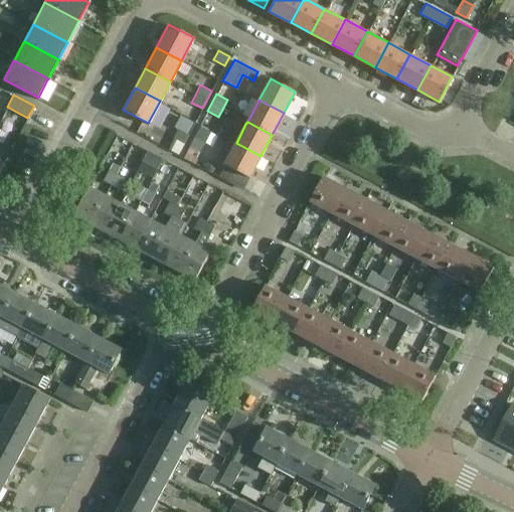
[(190,146),(184,156),(195,162),(201,152),(199,151),(204,142),(210,129),(201,124),(194,137),(193,136),(189,145),(190,146)]
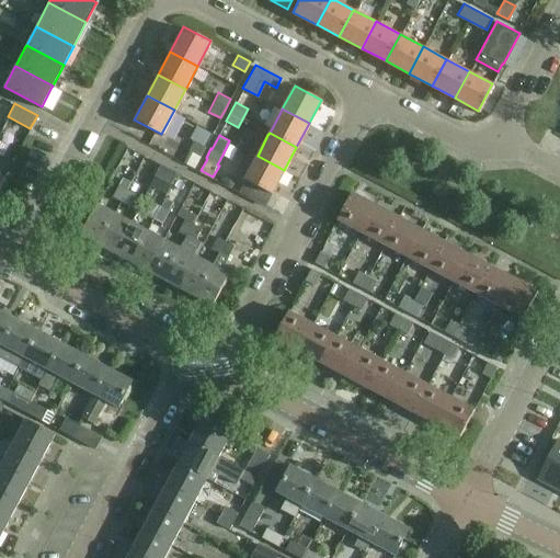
[(200,156),(205,146),(193,139),(187,149),(200,156)]
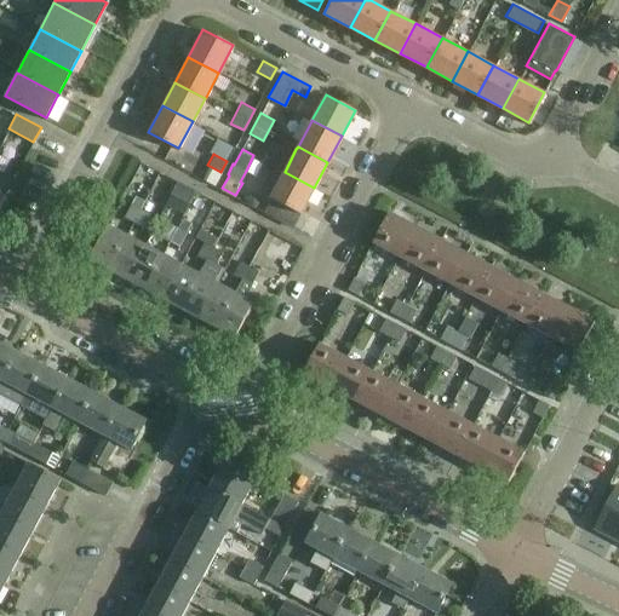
[(285,172),(270,197),(286,206),(294,211),(301,213),(302,211),(314,188),(285,172)]
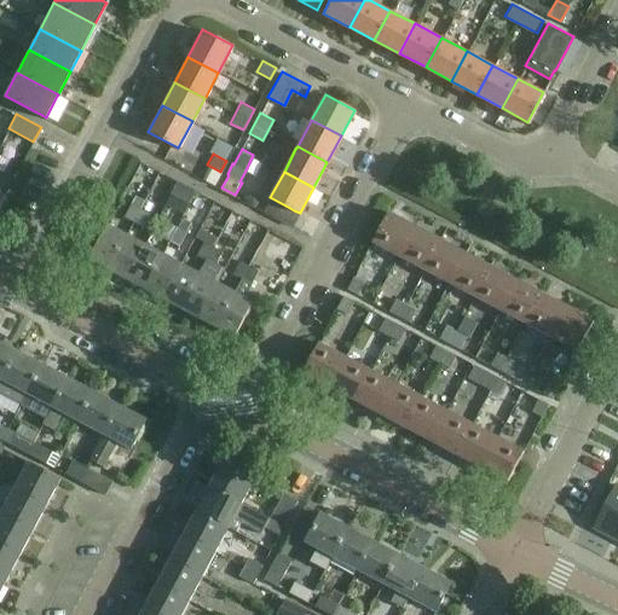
[(188,202),(195,190),(178,180),(177,180),(171,193),(188,202)]
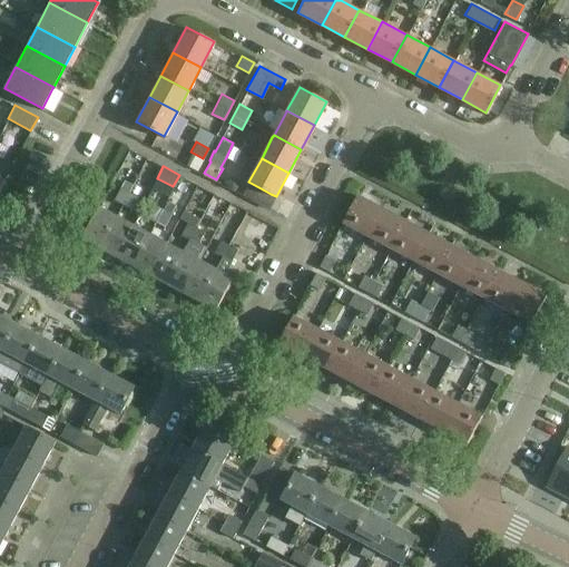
[(126,194),(128,191),(120,186),(114,199),(121,203),(126,194)]
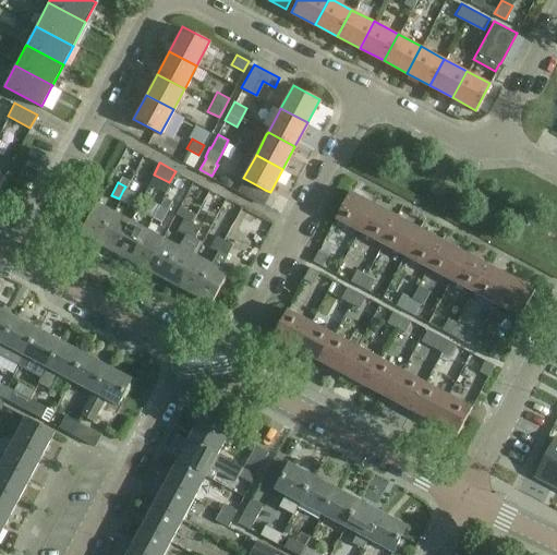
[(123,190),(119,198),(128,204),(134,192),(125,186),(123,190)]
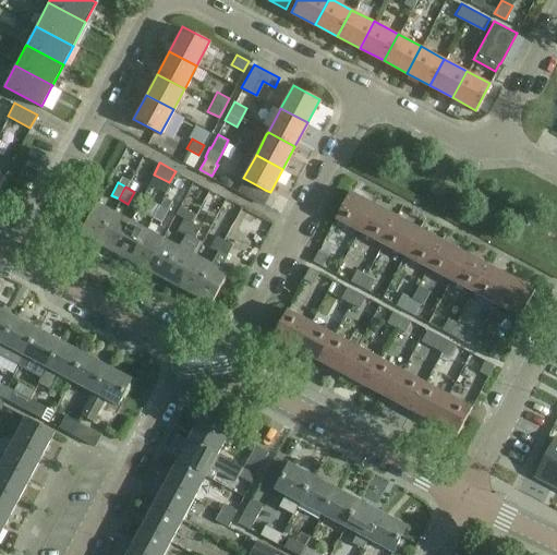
[(358,229),(372,202),(350,191),(335,217),(358,229)]
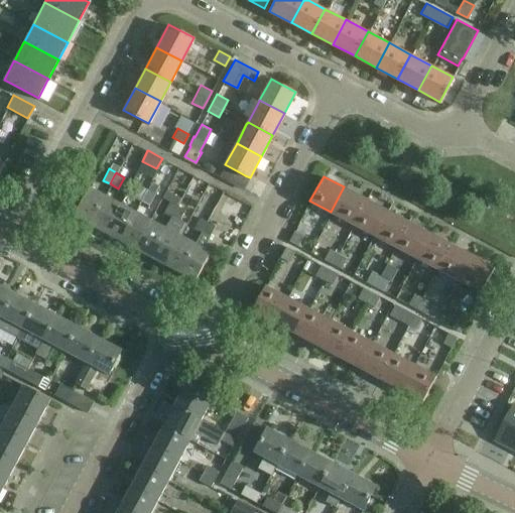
[(151,180),(147,188),(150,190),(153,193),(158,184),(151,180)]
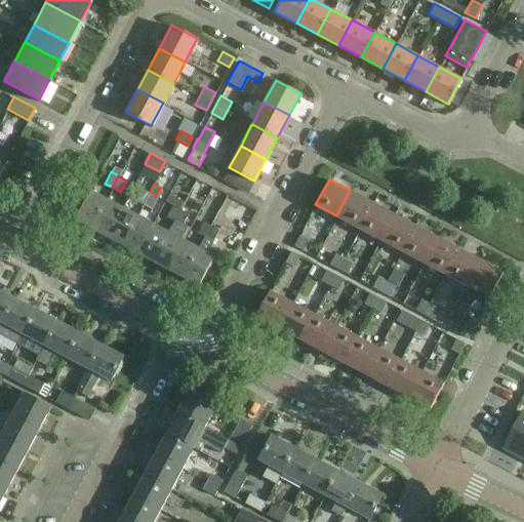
[(143,204),(149,192),(142,188),(134,200),(143,204)]
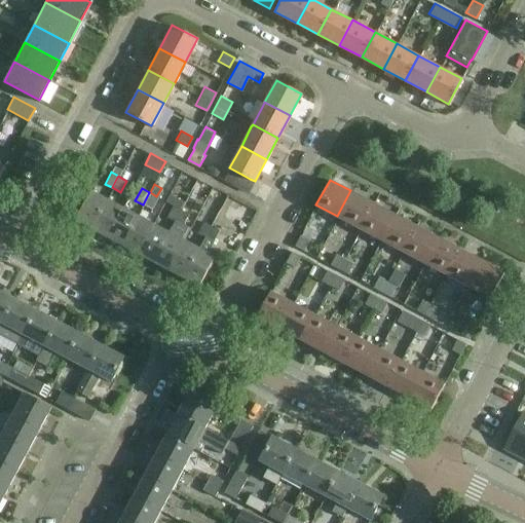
[(90,227),(107,197),(92,190),(76,220),(90,227)]
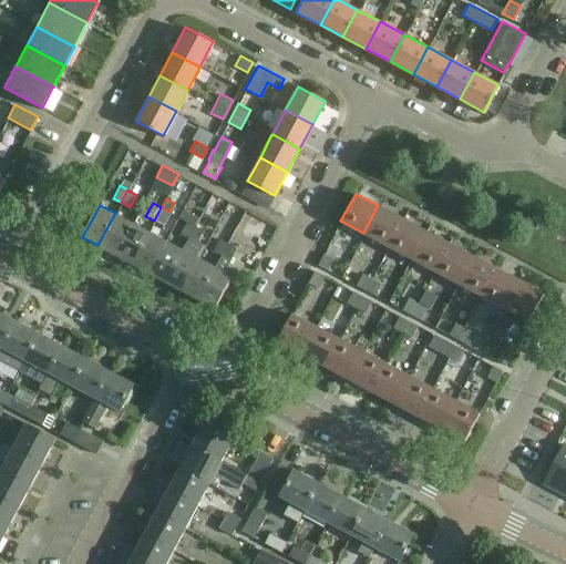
[(378,205),(363,233),(384,245),(388,246),(402,218),(400,217),(378,205)]
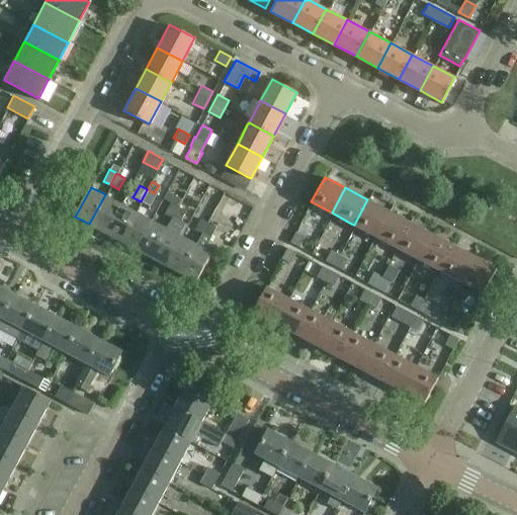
[(144,196),(141,201),(149,205),(155,193),(154,193),(151,191),(148,189),(147,189),(144,196)]
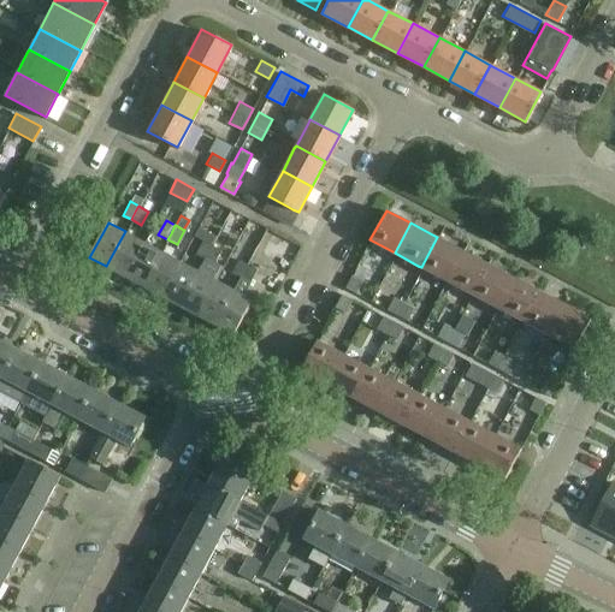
[(125,277),(143,241),(125,231),(106,266),(125,277)]
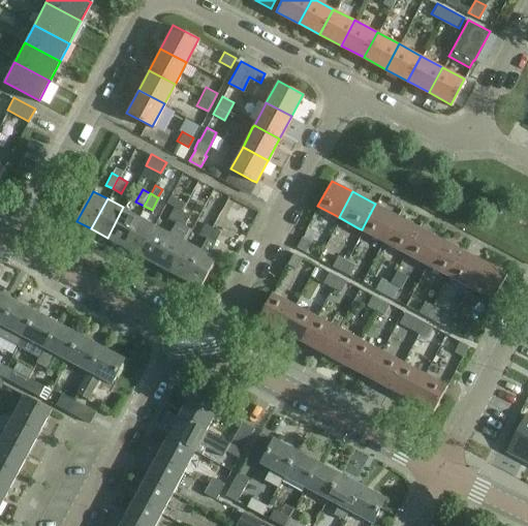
[(231,198),(222,217),(231,221),(234,216),(241,204),(231,198)]
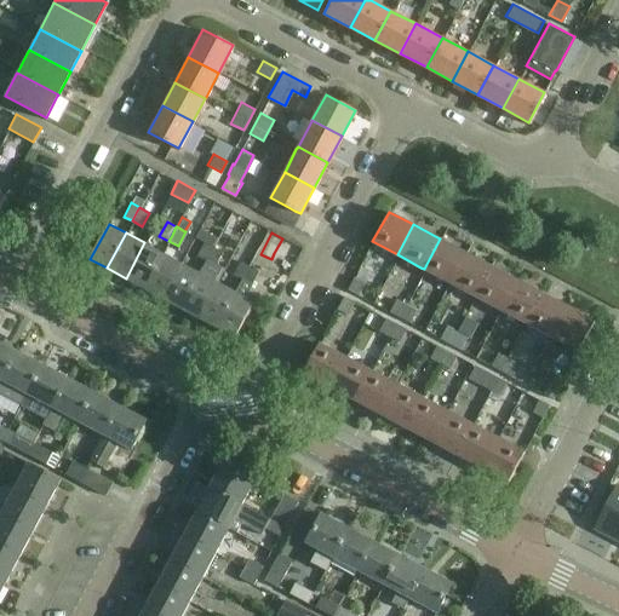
[(440,239),(424,269),(447,281),(450,282),(465,252),(464,252),(440,239)]
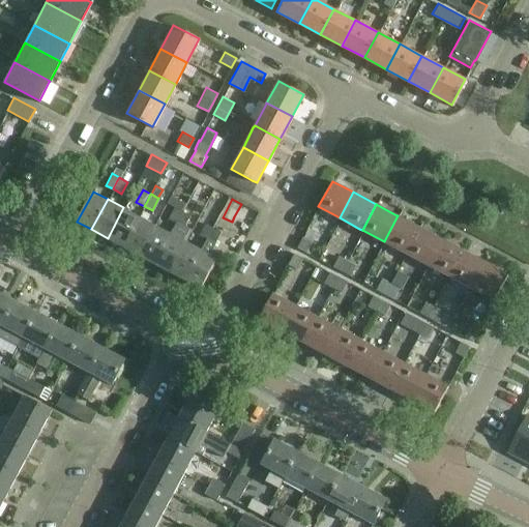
[(175,223),(181,210),(174,206),(167,218),(175,223)]
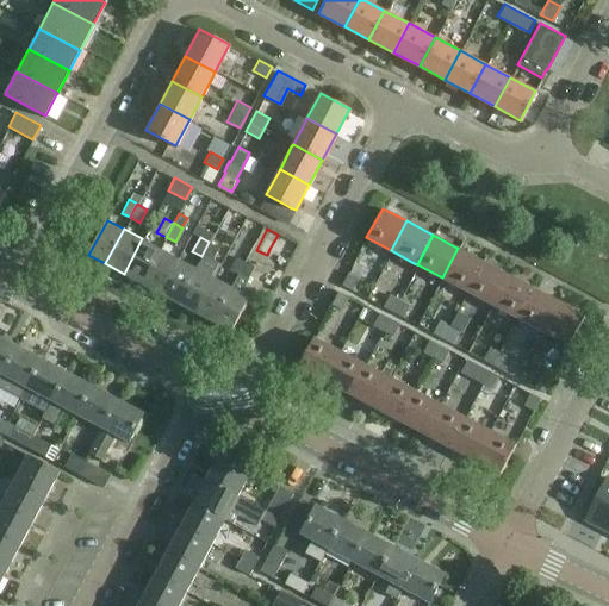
[(142,283),(160,248),(142,238),(124,274),(142,283)]
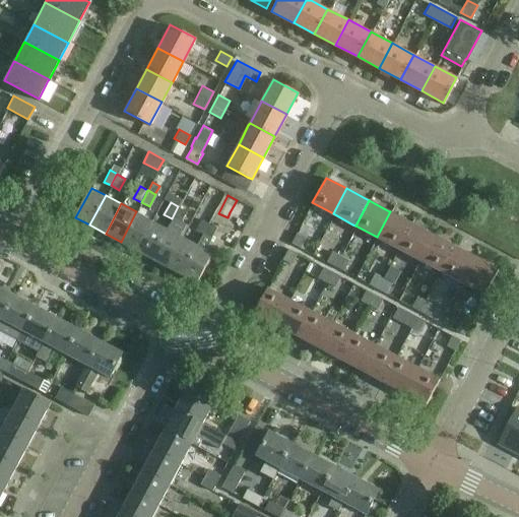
[(178,206),(172,218),(180,222),(187,210),(178,206)]
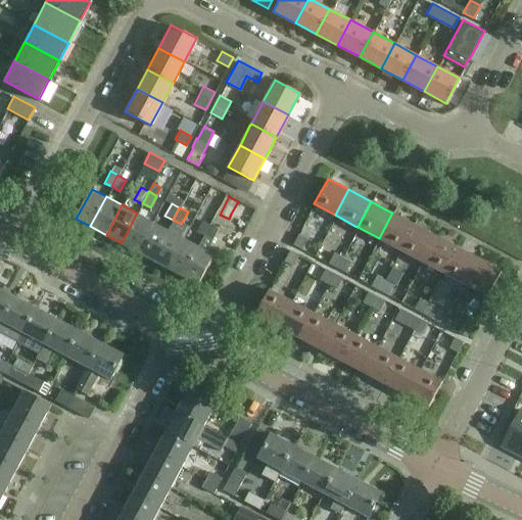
[(136,250),(152,221),(137,213),(122,243),(136,250)]
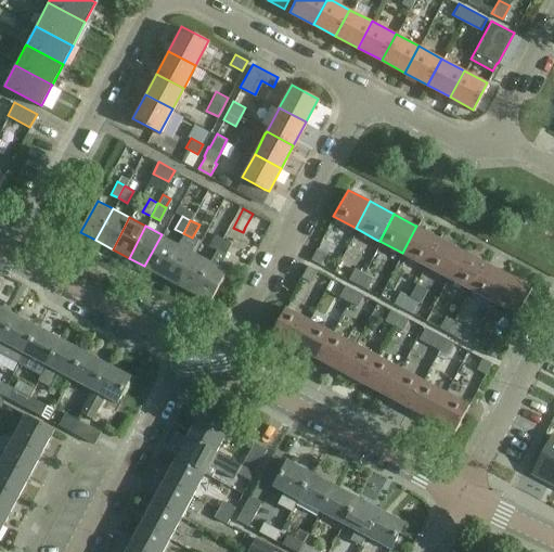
[(416,226),(402,253),(425,265),(439,238),(416,226)]
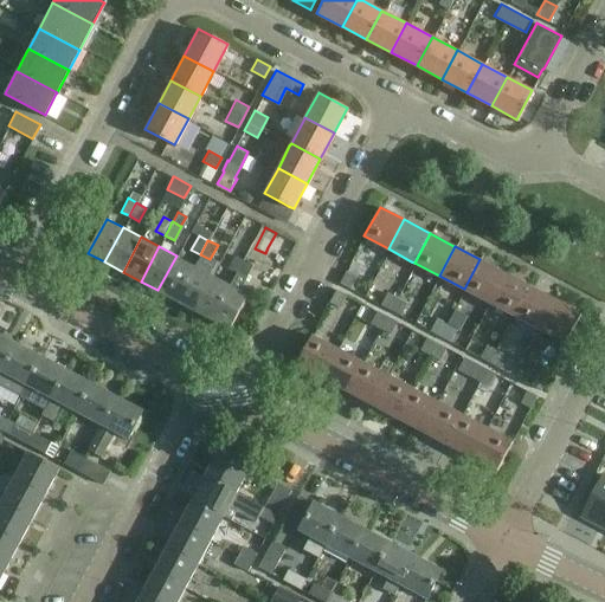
[(233,254),(226,267),(236,272),(243,259),(233,254)]
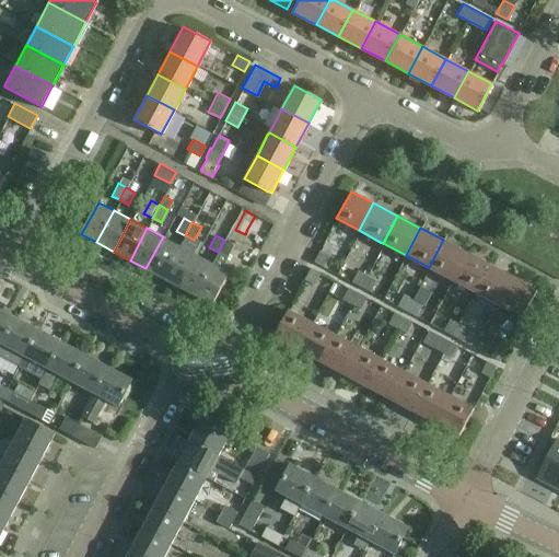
[(162,277),(179,245),(163,236),(146,268),(162,277)]
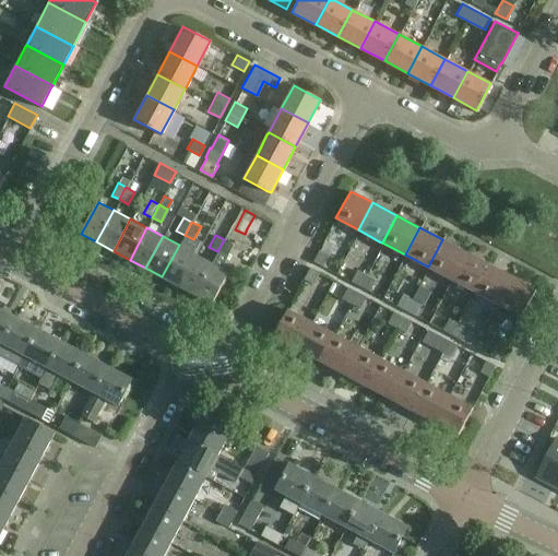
[(212,262),(194,294),(211,303),(228,271),(221,267),(227,256),(226,255),(233,244),(224,239),(217,251),(212,262)]
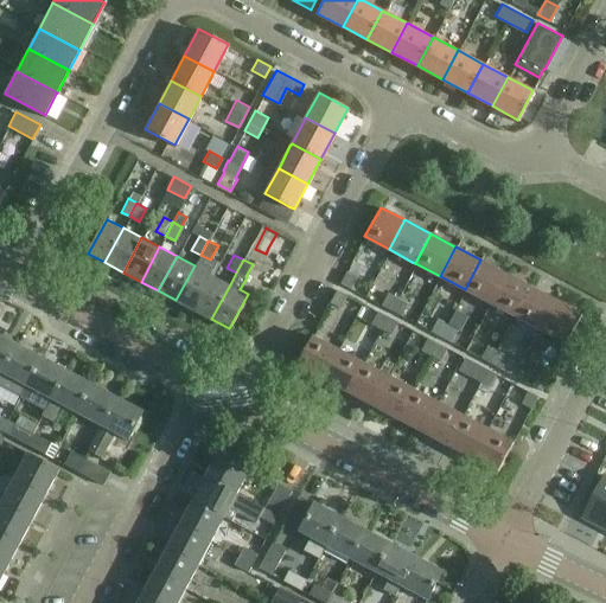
[(480,260),(465,289),(490,302),(505,274),(480,260)]
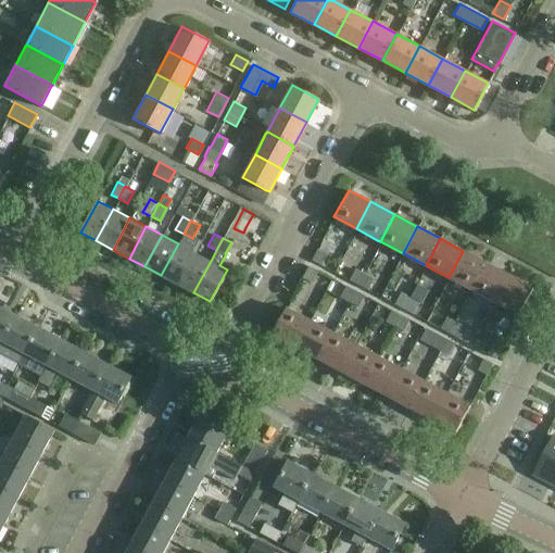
[(177,284),(194,252),(178,243),(161,275),(177,284)]
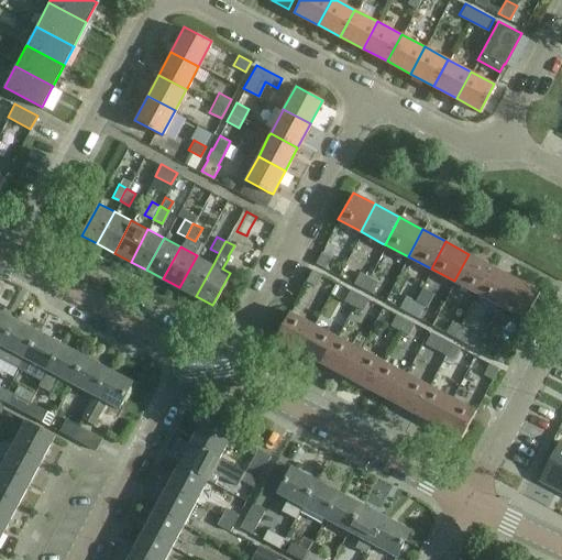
[(326,266),(331,256),(321,251),(316,262),(326,266)]
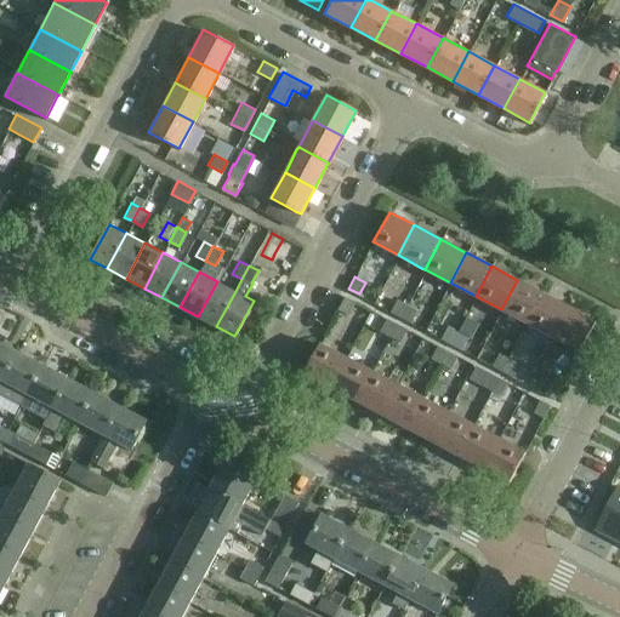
[(525,323),(541,292),(517,280),(501,309),(525,323)]
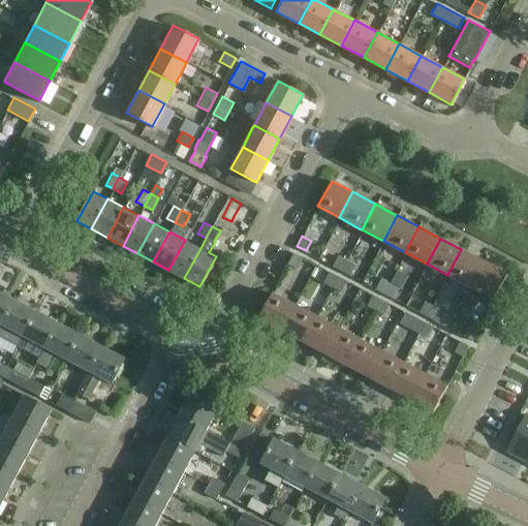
[(184,278),(200,248),(185,240),(168,270),(184,278)]
